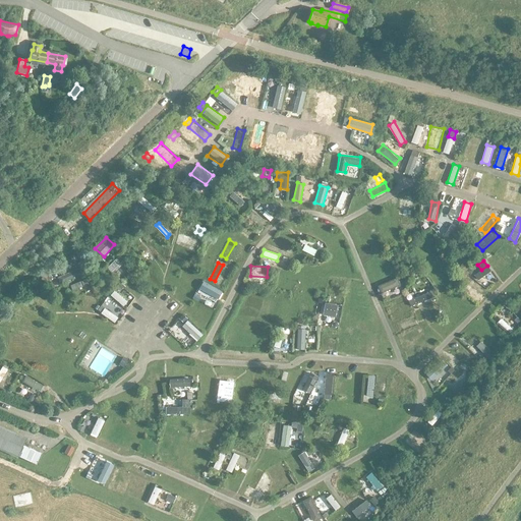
[(78,267),(57,276),(60,283),(81,275),(78,267)]
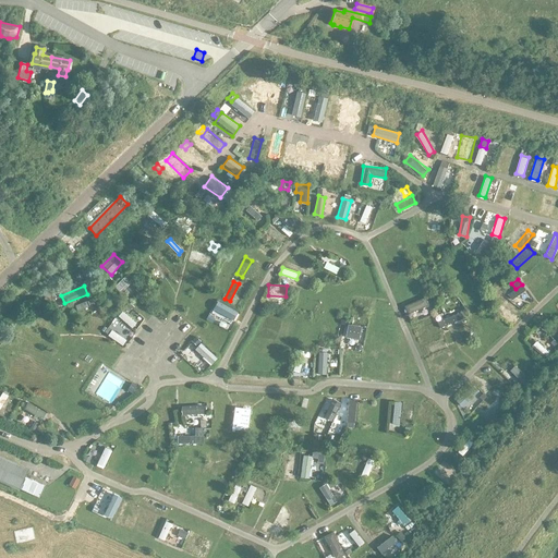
[(425,296),(404,305),(409,314),(428,305),(425,296)]
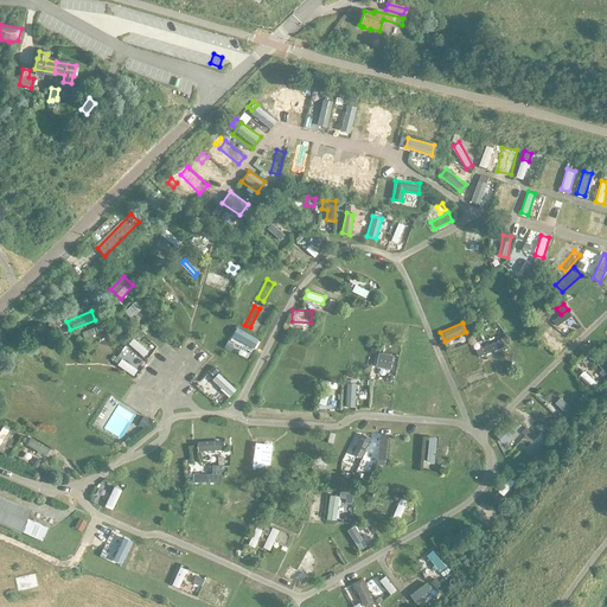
[(81,330),(83,337),(102,331),(101,324),(81,330)]
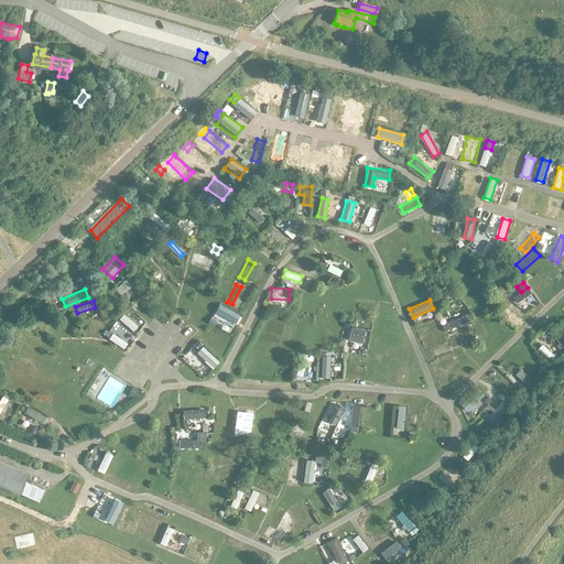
[(523,320),(528,314),(514,303),(510,310),(523,320)]
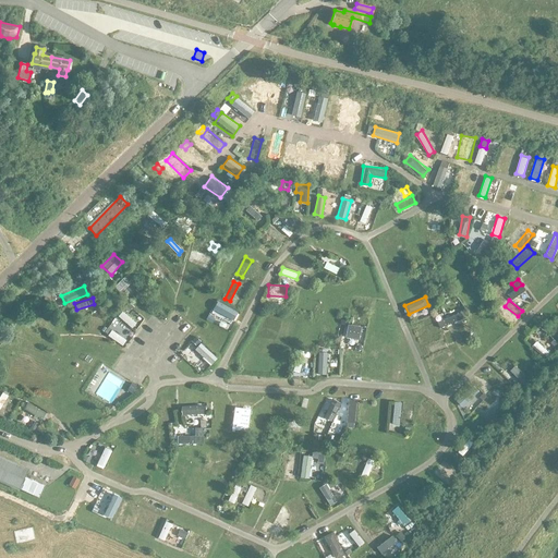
[(497,306),(493,313),(498,317),(502,311),(497,306)]
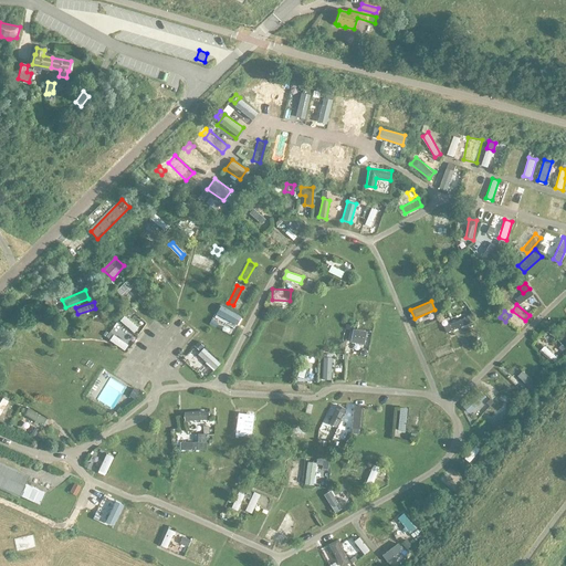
[(134,332),(138,326),(124,314),(119,320),(134,332)]
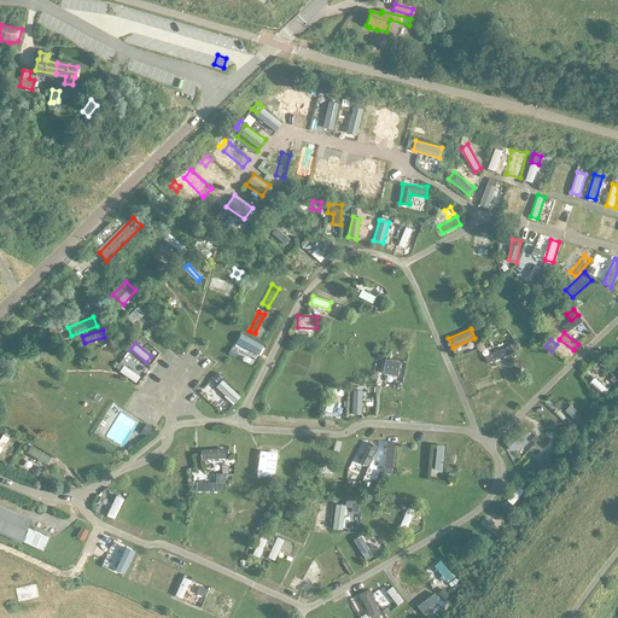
[(491,348),(484,350),(488,362),(514,353),(512,345),(493,351),(491,348)]
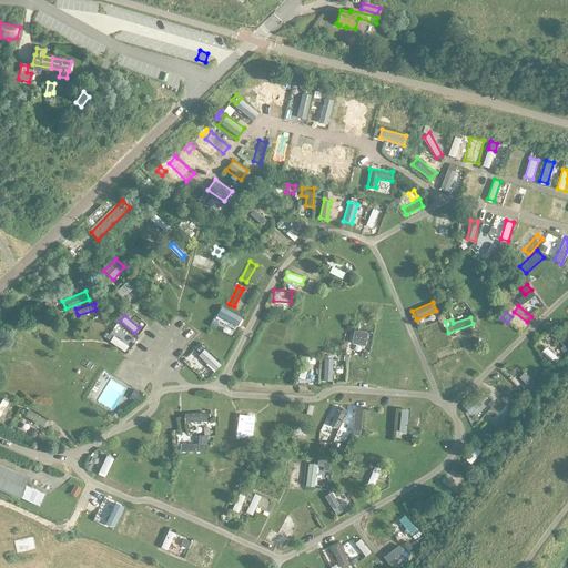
[(117,322),(107,338),(125,351),(135,334),(117,322)]
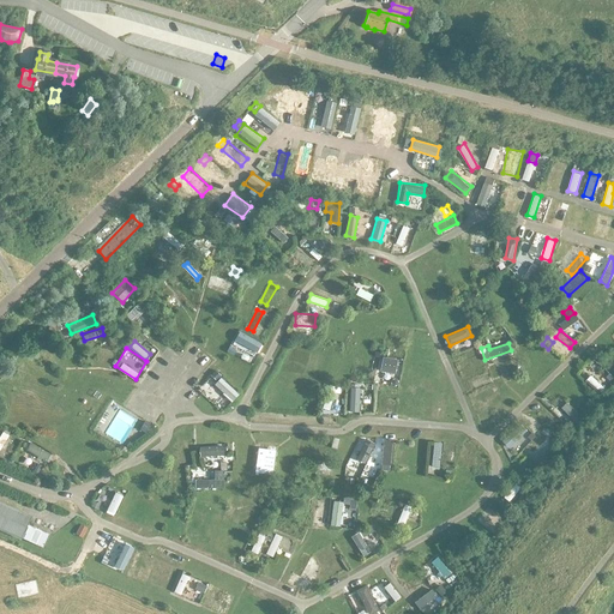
[(215,371),(210,375),(216,381),(221,375),(215,371)]
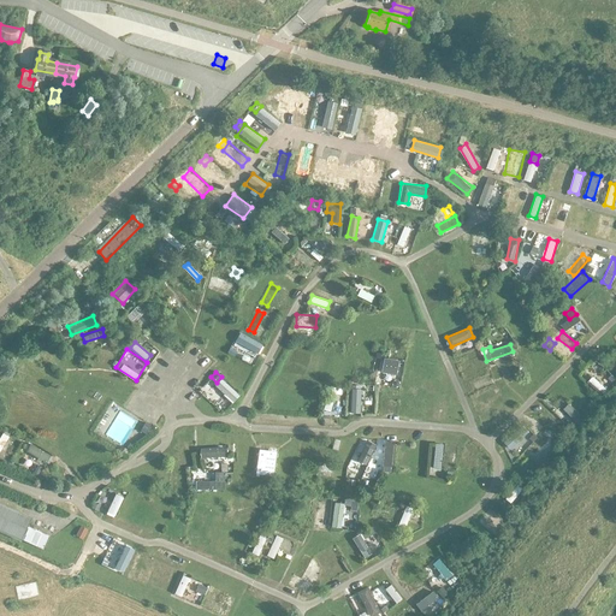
[(602,394),(606,389),(593,375),(588,381),(602,394)]
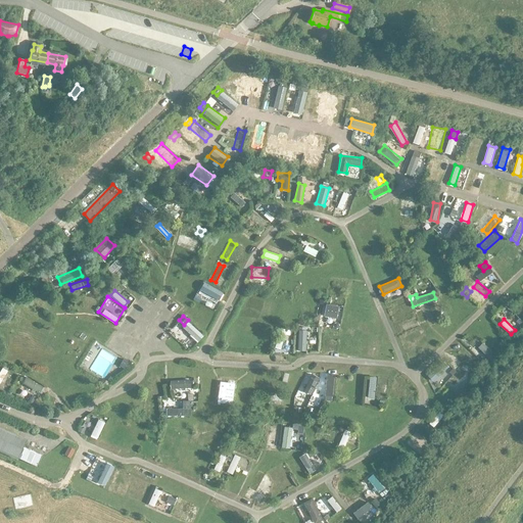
[(188,321),(182,327),(197,341),(203,335),(188,321)]
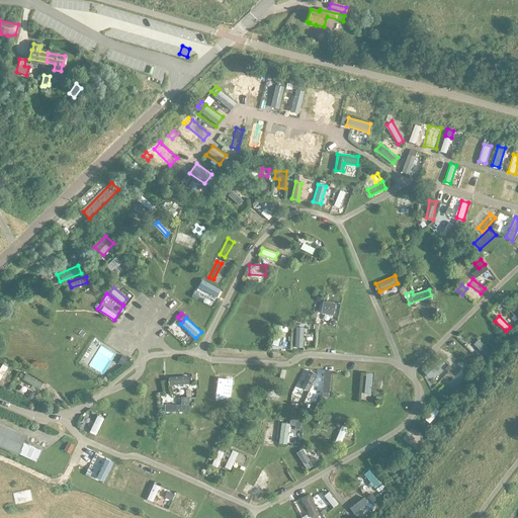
[(416,324),(412,328),(415,333),(420,329),(416,324)]
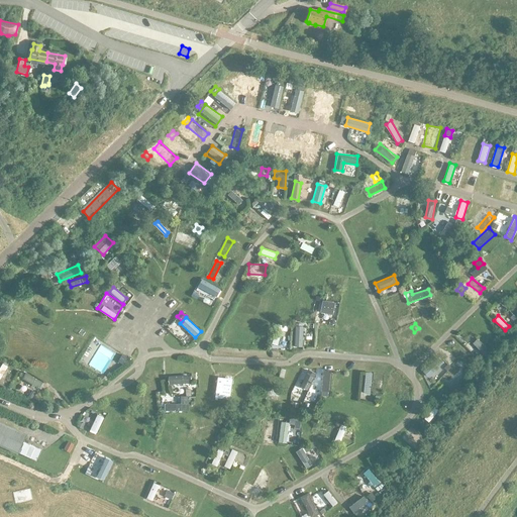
[(286,345),(286,324),(274,324),(274,346),(286,345)]
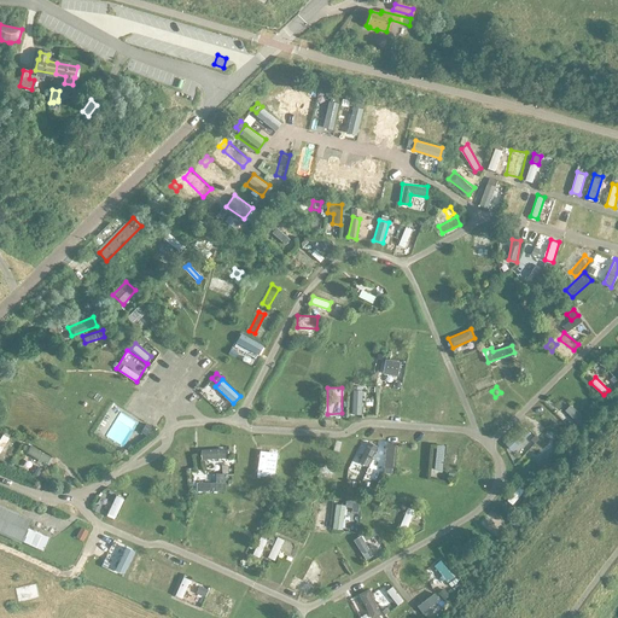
[(564,412),(579,423),(584,414),(570,404),(564,412)]
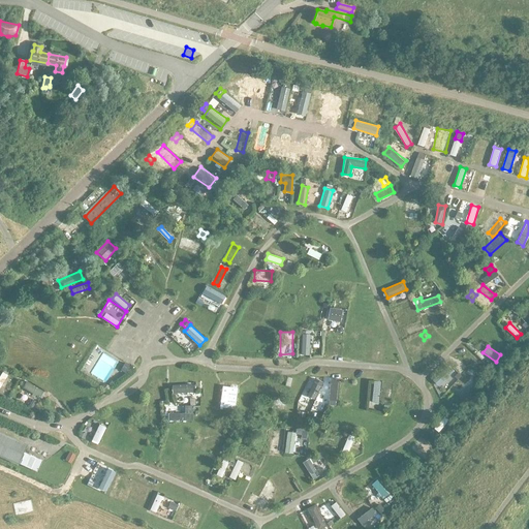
[(125,363),(120,370),(121,371),(126,374),(131,366),(125,363)]
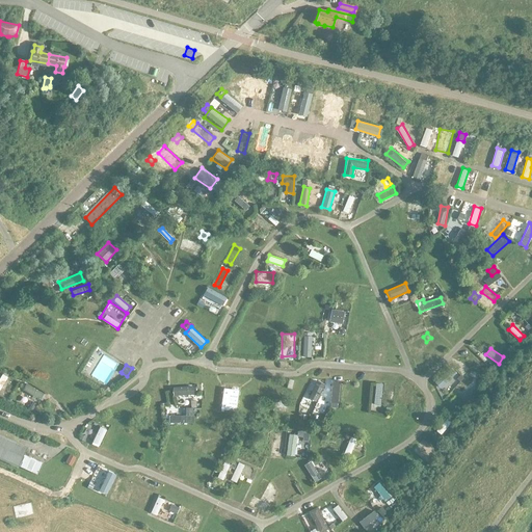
[(495,366),(490,370),(496,375),(500,371),(495,366)]
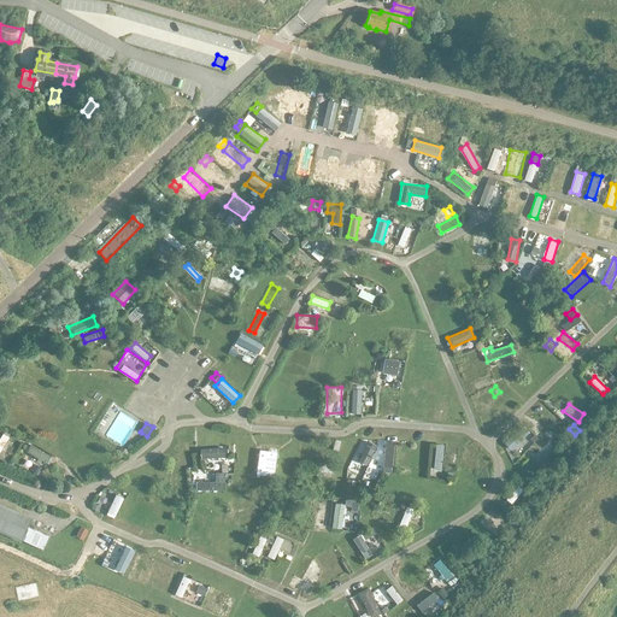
[(547,429),(542,434),(550,441),(554,436),(547,429)]
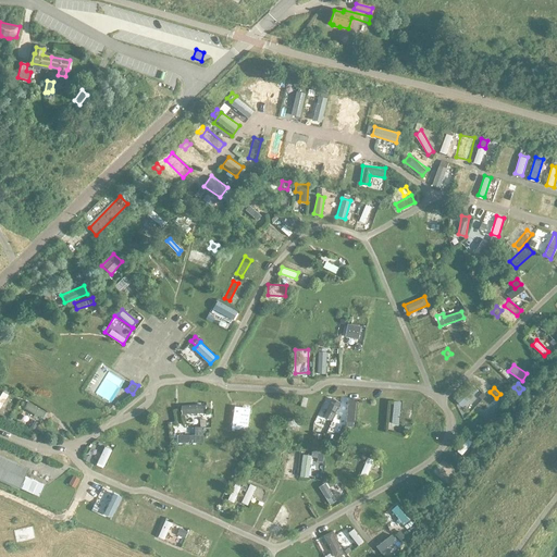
[(159,400),(175,396),(173,390),(158,394),(159,400)]
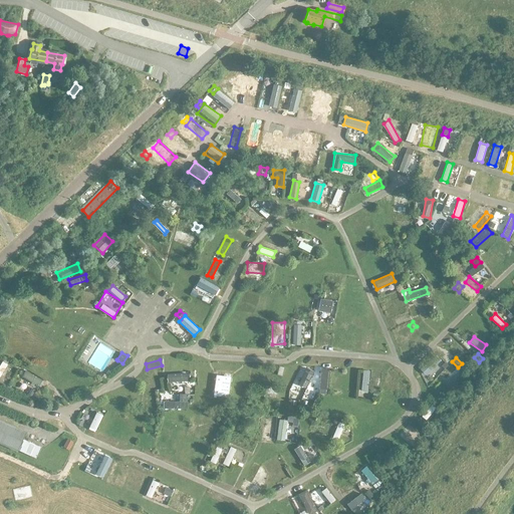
[(296,381),(305,387),(313,370),(304,365),(296,381)]
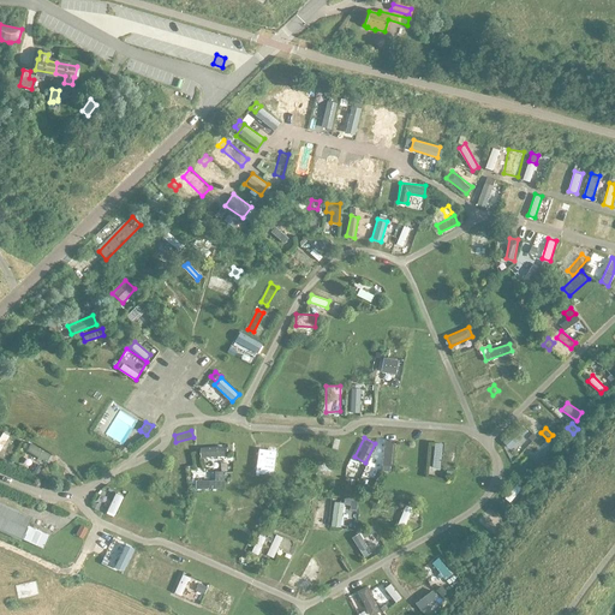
[(483,461),(488,455),(471,439),(466,445),(483,461)]
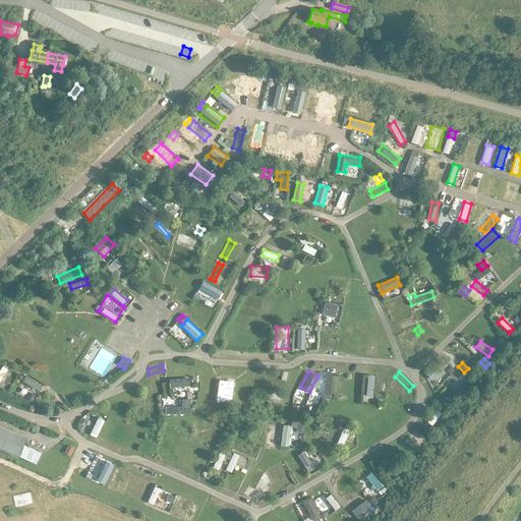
[(24,374),(21,382),(41,390),(44,383),(24,374)]
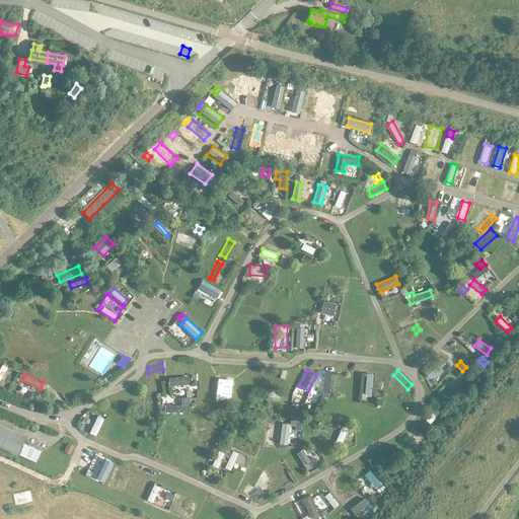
[(101,375),(98,381),(104,385),(107,379),(101,375)]
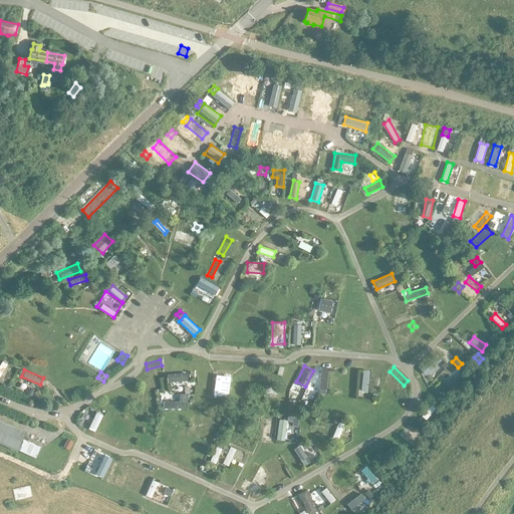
[(167,373),(168,381),(188,379),(187,371),(167,373)]
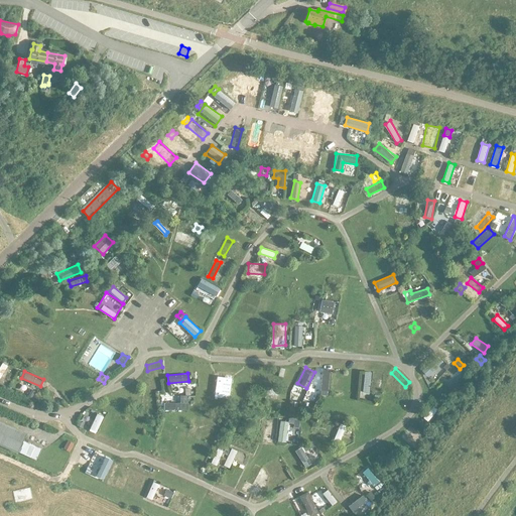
[(216,376),(215,397),(230,397),(231,376),(216,376)]
